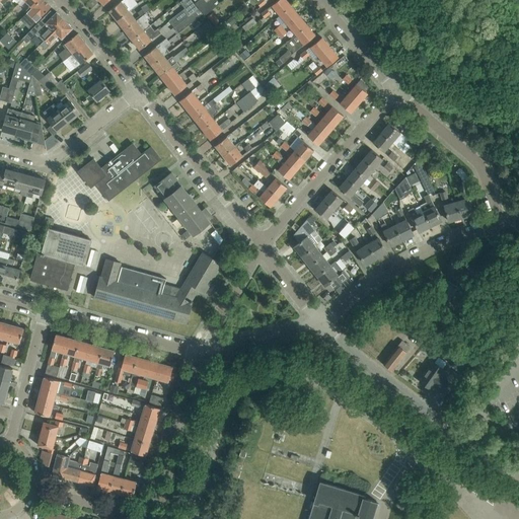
[(44,13),(51,6),(45,0),(39,0),(32,7),(31,6),(26,11),(36,21),(44,13)]
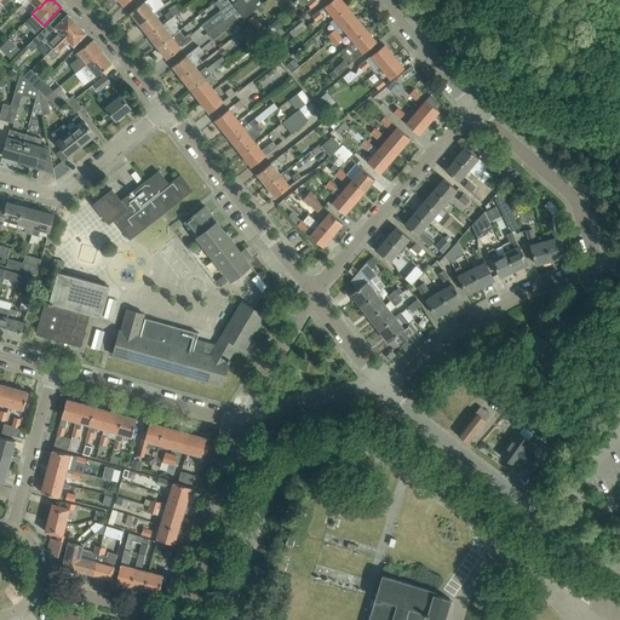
[(165,5),(160,0),(145,0),(131,12),(139,24),(154,13),(165,5)]
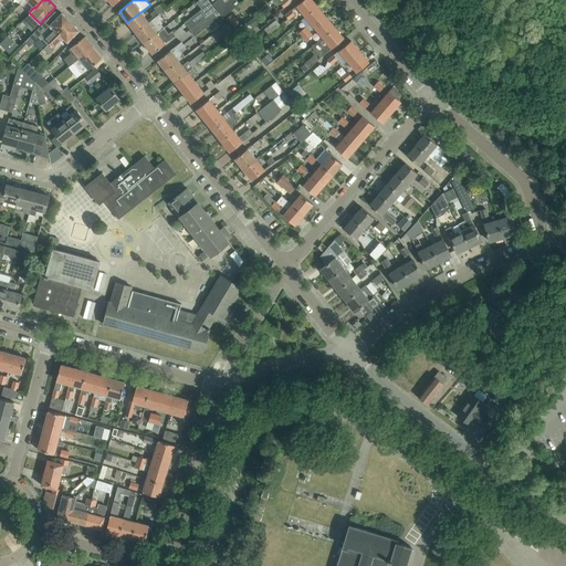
[(222,16),(239,2),(236,0),(227,0),(224,2),(222,0),(216,0),(212,3),(222,16)]
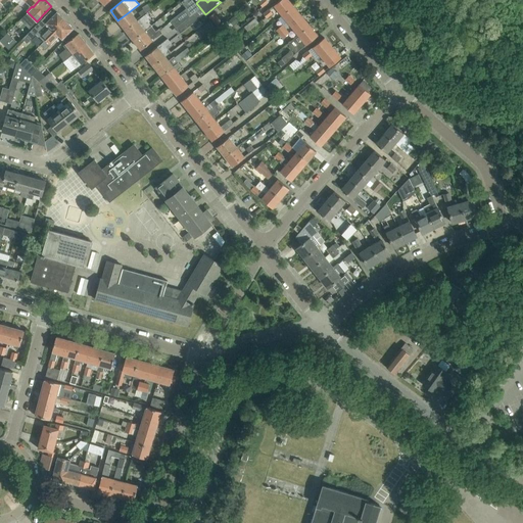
[(293,5),(288,0),(280,0),(274,5),(282,15),(293,5)]
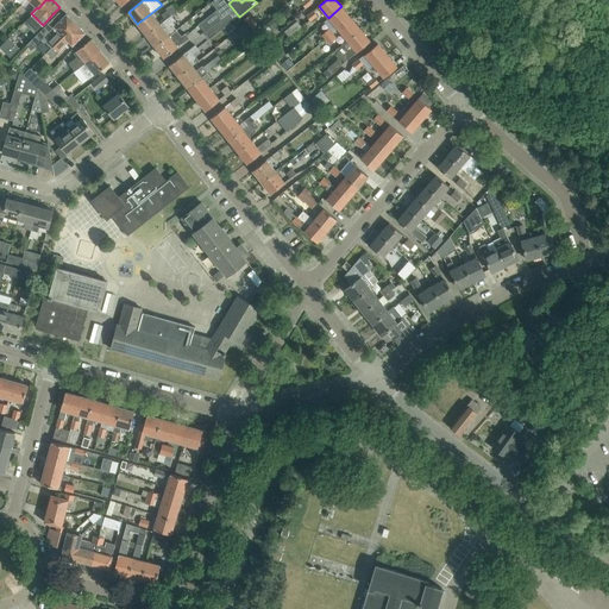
[(171,5),(165,10),(167,11),(170,17),(171,16),(176,12),(171,5)]
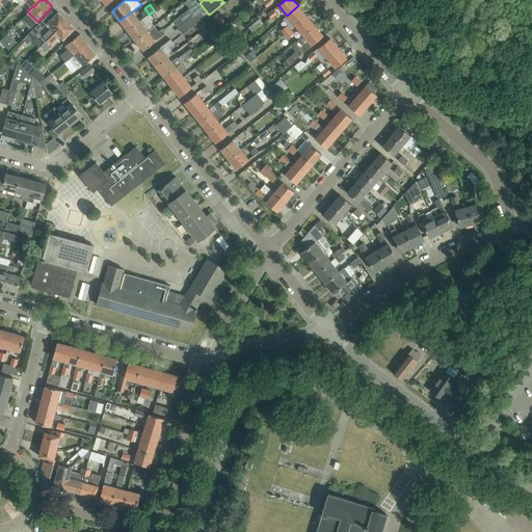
[(294,25),(306,16),(298,5),(287,16),(294,25)]
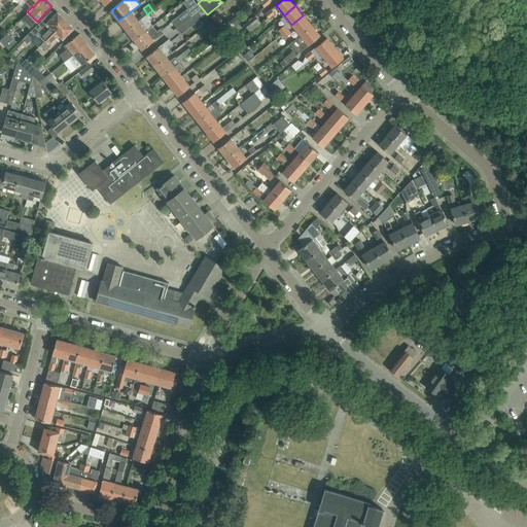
[(269,19),(275,13),(271,9),(265,14),(269,19)]
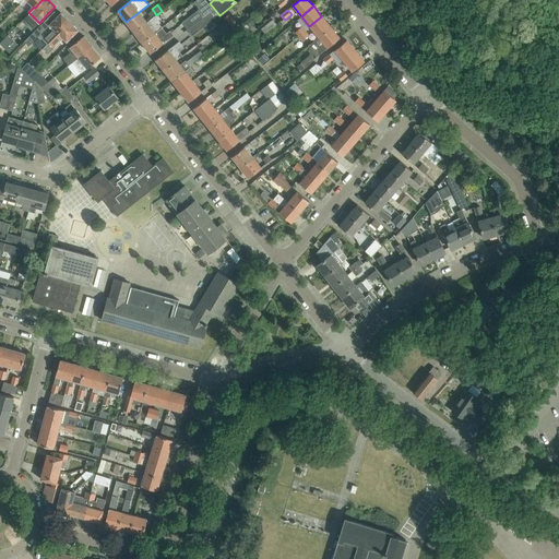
[(202,18),(198,11),(182,23),(187,30),(195,23),(202,18)]
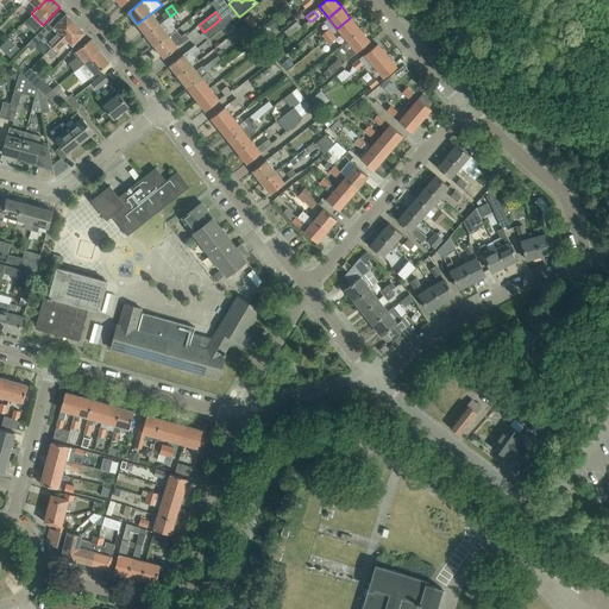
[(219,32),(234,20),(228,12),(220,19),(213,25),(219,32)]
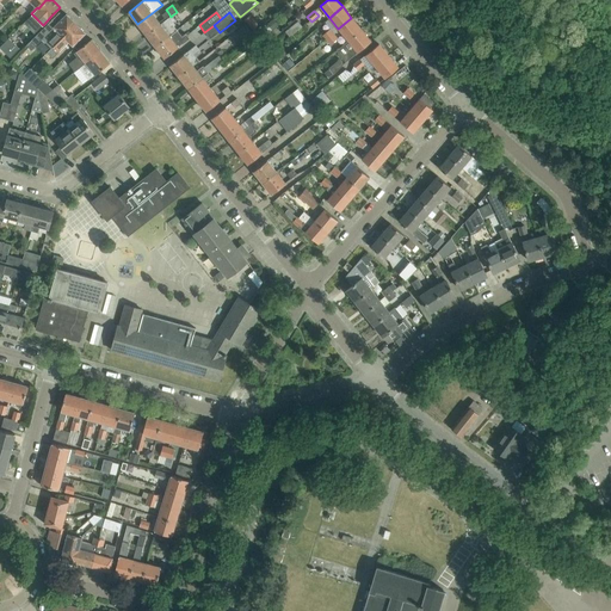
[(53,45),(75,23),(67,13),(56,24),(53,19),(37,35),(25,47),(31,51),(42,39),(44,37),(48,41),(53,45)]
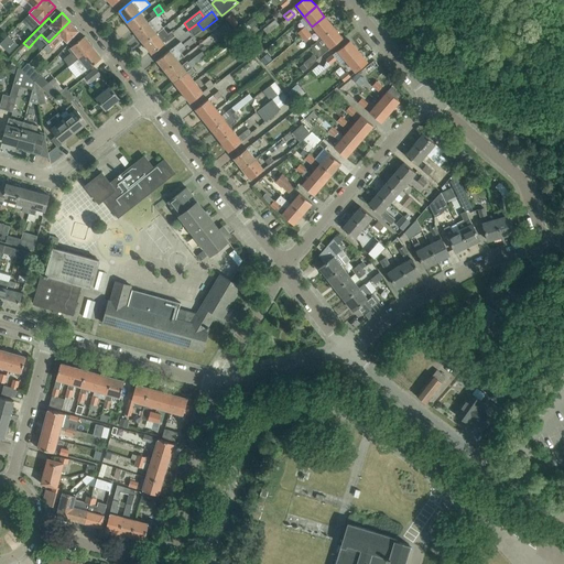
[(148,22),(140,12),(127,22),(136,32),(148,22)]
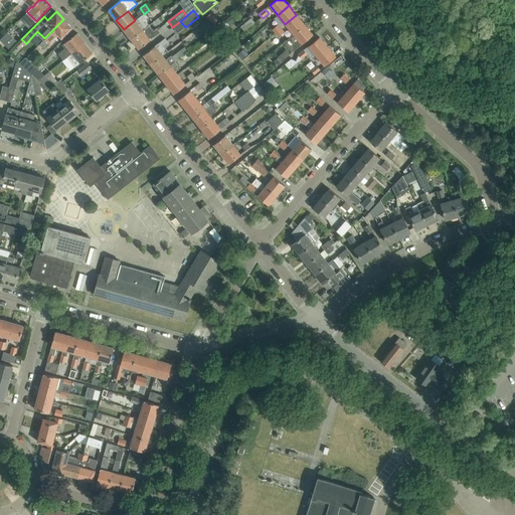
[(144,14),(140,17),(135,20),(124,29),(131,39),(143,30),(149,25),(145,20),(148,17),(145,13),(144,14)]
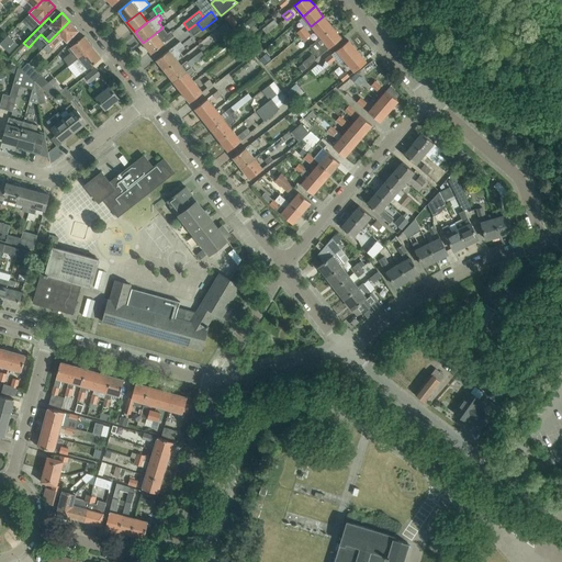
[(251,14),(242,24),(251,35),(258,30),(254,24),(258,21),(251,14)]
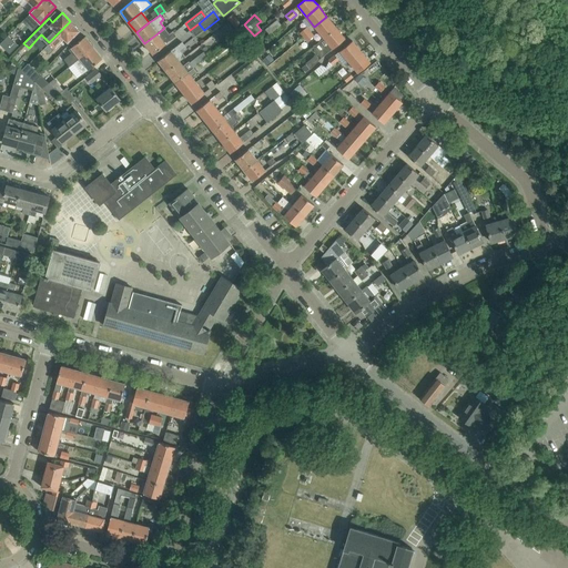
[(239,24),(232,16),(227,19),(234,28),(239,24)]
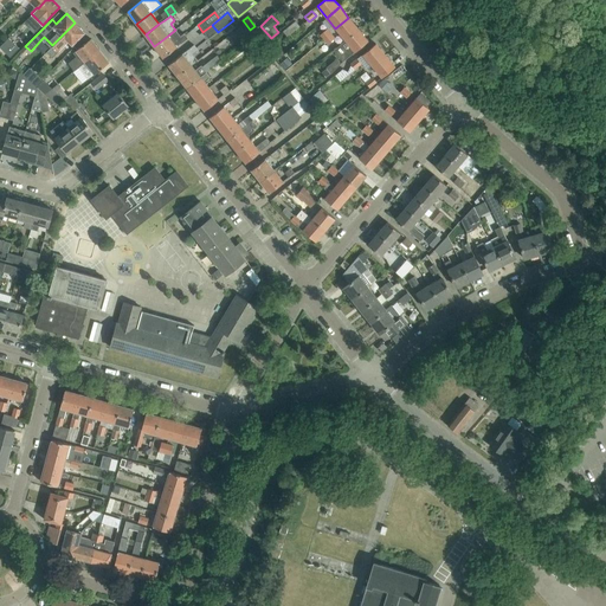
[(358,28),(348,18),(335,28),(345,39),(358,28)]
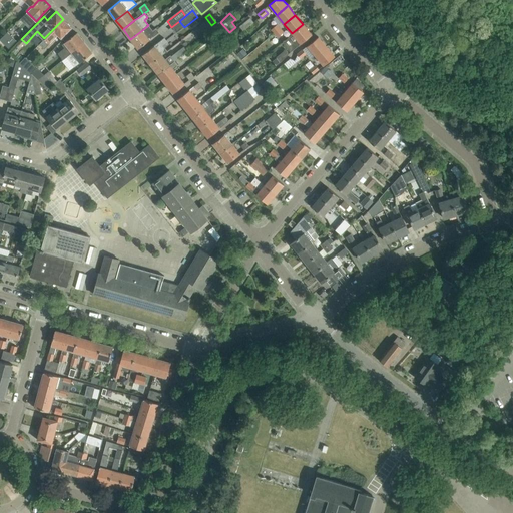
[(242,31),(253,22),(249,18),(239,27),(242,31)]
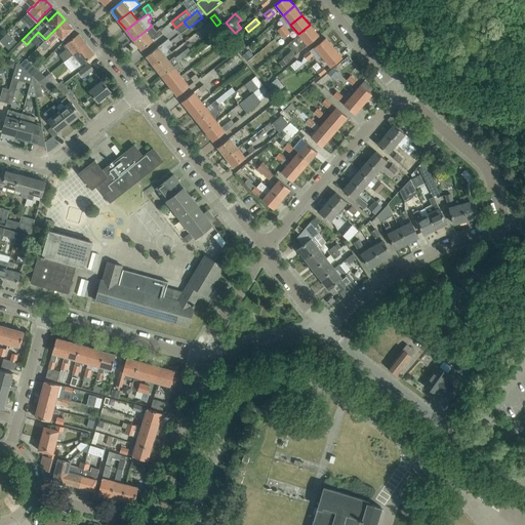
[(63,39),(74,28),(65,19),(45,39),(43,41),(44,42),(40,45),(45,50),(51,44),(59,36),(63,39)]
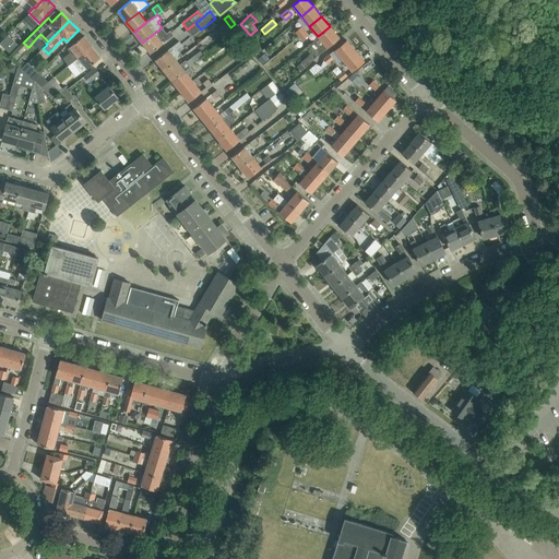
[(301,40),(309,35),(302,26),(295,33),(301,40)]
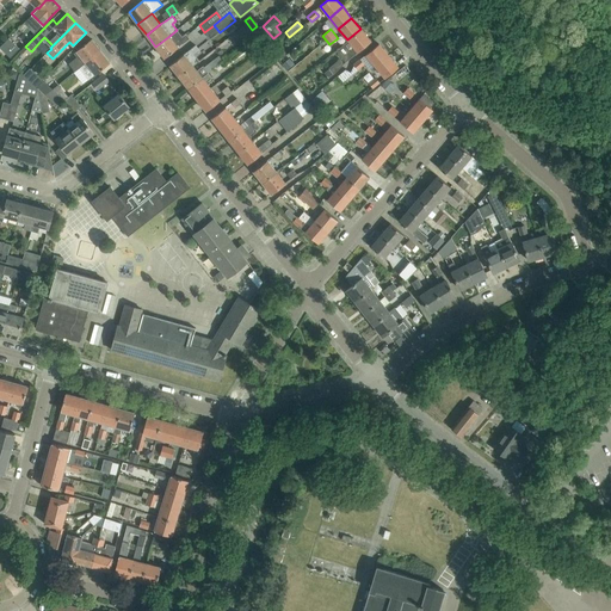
[(345,62),(371,41),(360,29),(347,39),(349,41),(337,51),(345,62)]
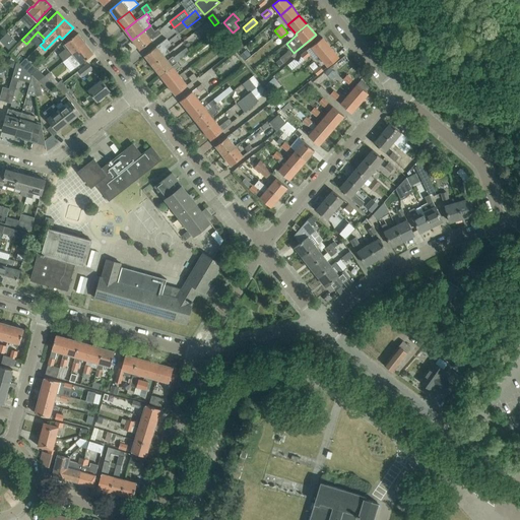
[(140,50),(161,33),(157,28),(154,30),(150,25),(144,30),(132,40),(140,50)]
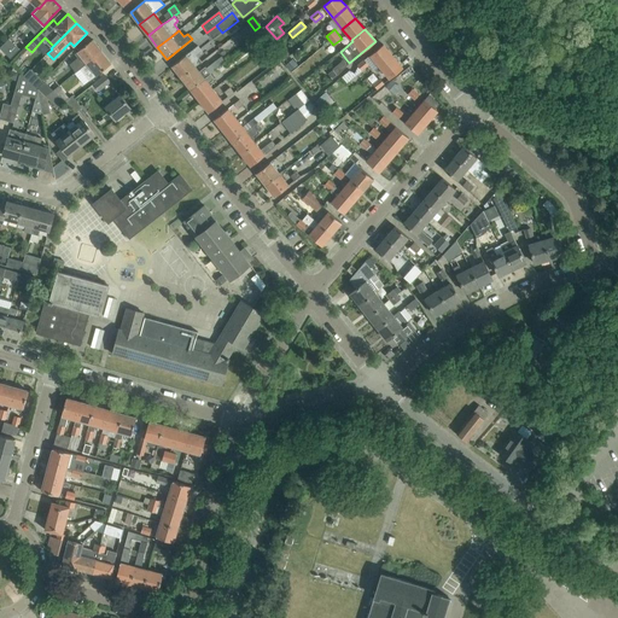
[(87,64),(103,52),(91,38),(74,51),(77,56),(69,63),(75,71),(80,66),(86,62),(87,64)]
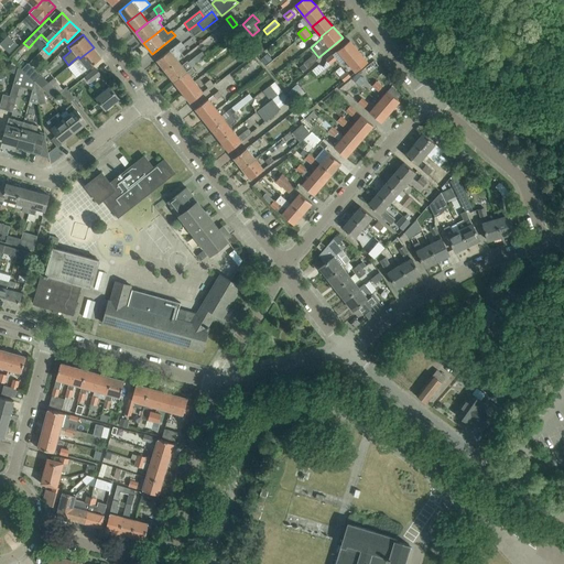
[(4,40),(0,45),(9,54),(13,49),(18,45),(9,36),(4,40)]
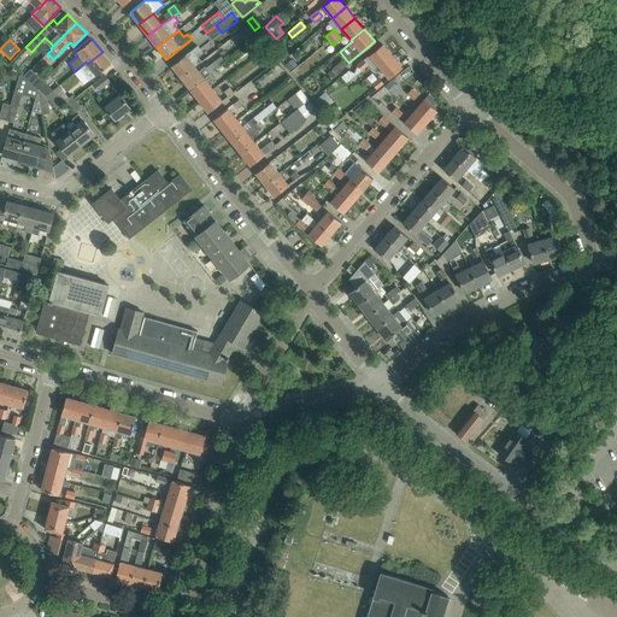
[(393,56),(383,45),(369,56),(378,68),(393,56)]
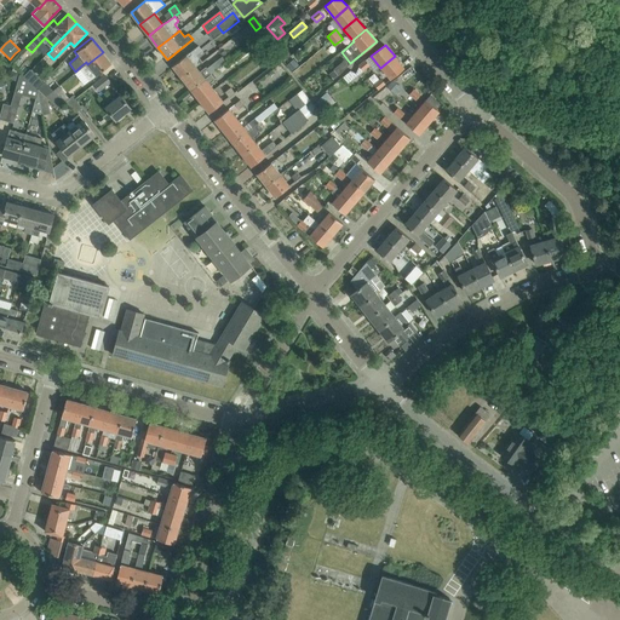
[(202,51),(199,46),(172,67),(182,78),(195,67),(196,67),(202,62),(197,56),(202,51)]
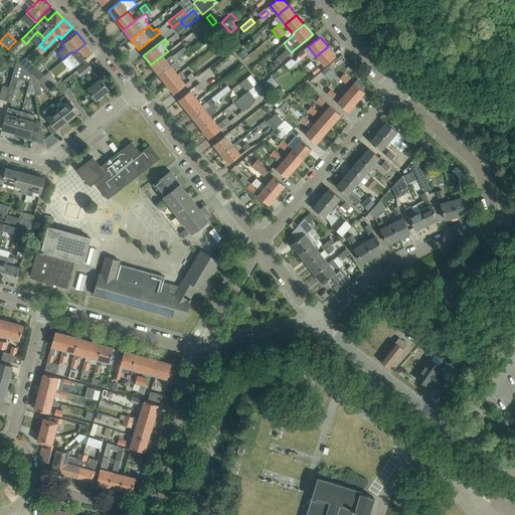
[(84,59),(93,52),(86,43),(72,53),(71,51),(66,55),(75,66),(84,59)]
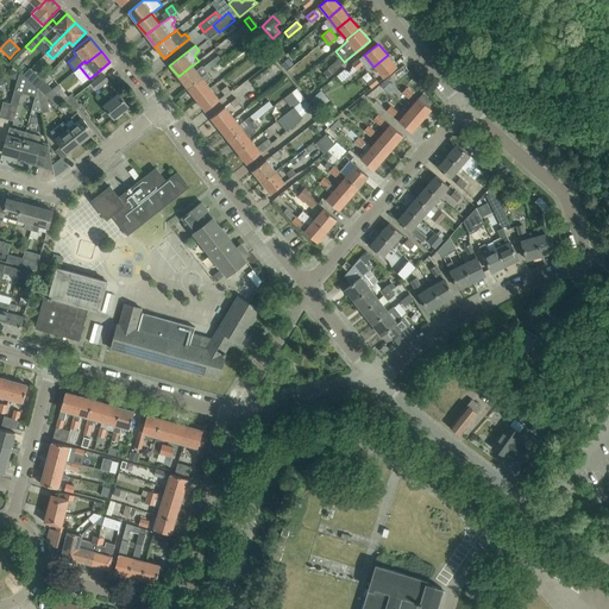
[(397,67),(388,55),(374,67),(383,79),(397,67)]
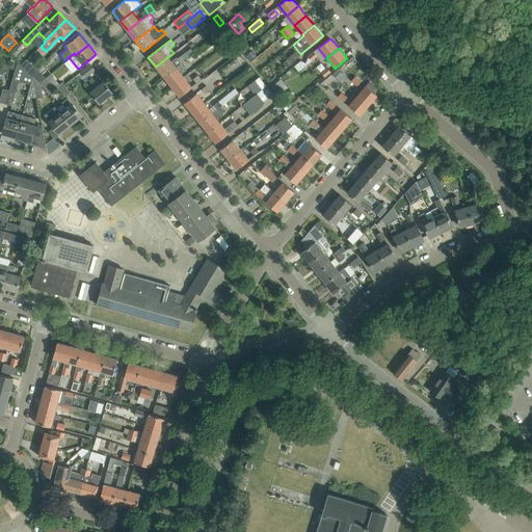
[(185,59),(186,59),(194,53),(190,49),(178,58),(177,57),(171,61),(168,57),(167,57),(156,67),(163,77),(176,67),(180,63),(185,59)]
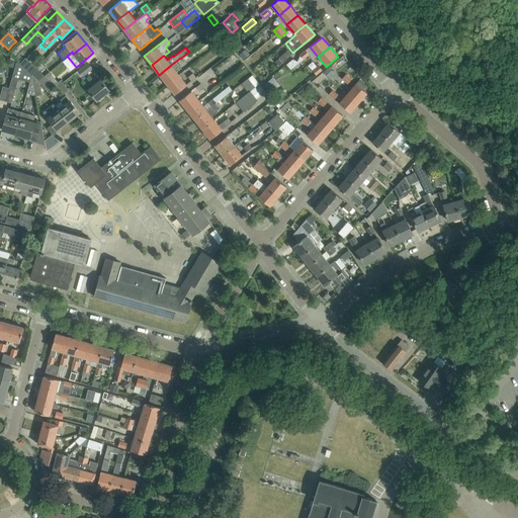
[(245,49),(239,54),(244,59),(249,55),(245,49)]
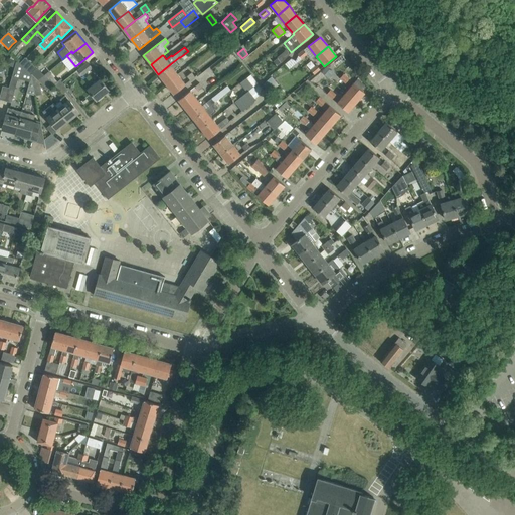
[(290,54),(287,50),(277,57),(279,58),(273,63),(276,67),(281,62),(290,54)]
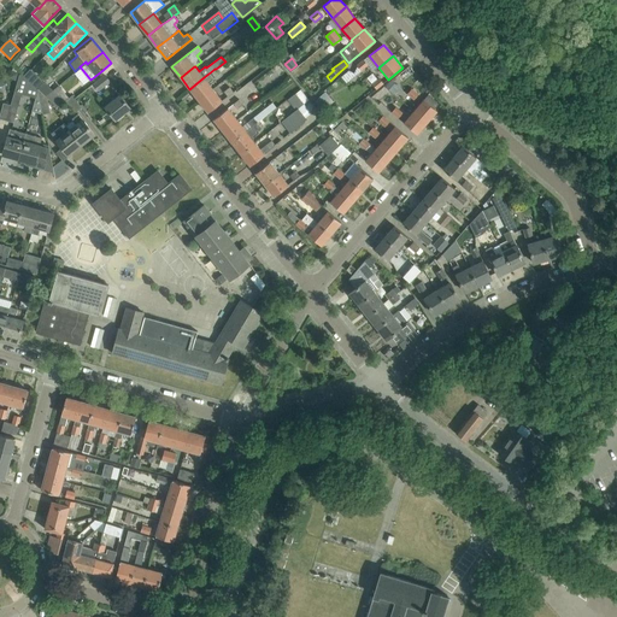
[(368,65),(363,60),(357,66),(360,71),(368,65)]
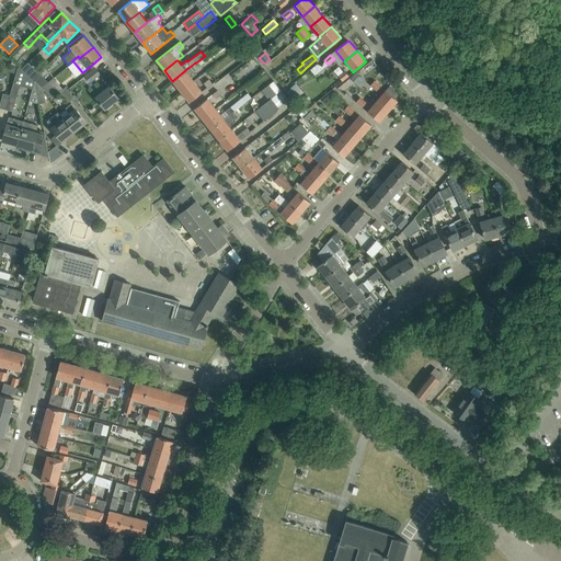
[(362,68),(367,73),(377,66),(371,60),(362,68)]
